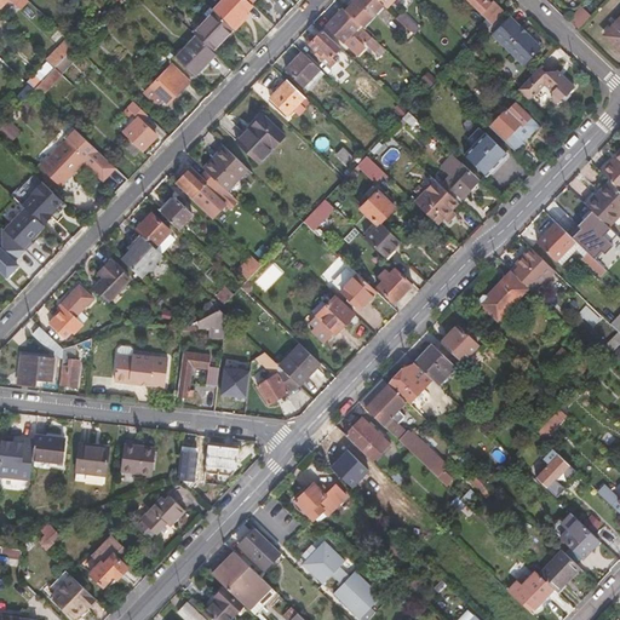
[(250,0),(230,0),(224,7),(219,5),(216,9),(216,10),(234,27),(236,29),(242,22),(244,17),(250,12),(256,5),(253,3),(250,0)]
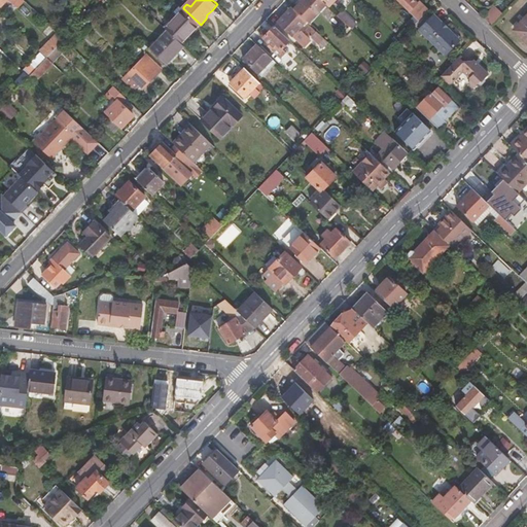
[(324,0),(303,0),(295,7),(310,21),(327,3),(324,0)]
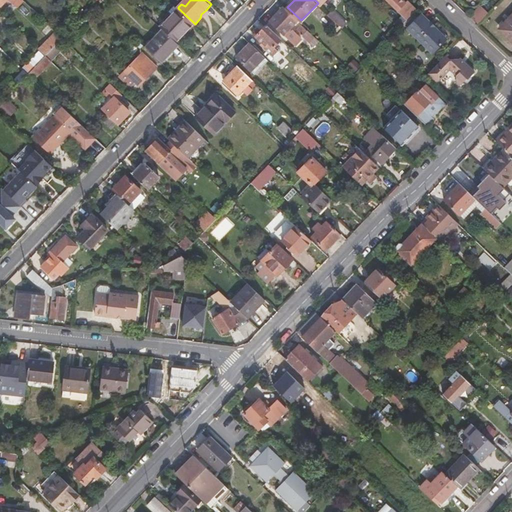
[(387,0),(400,12),(408,20),(418,9),(408,0),(406,0),(405,0),(387,0)]
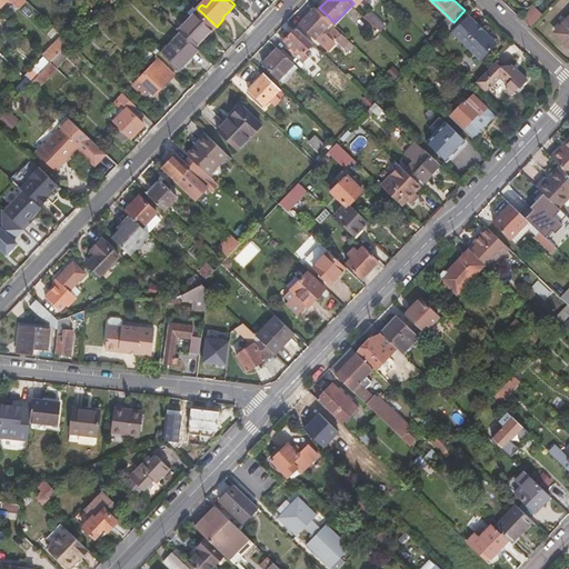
[(535,6),(525,17),(532,26),(543,15),(535,6)]
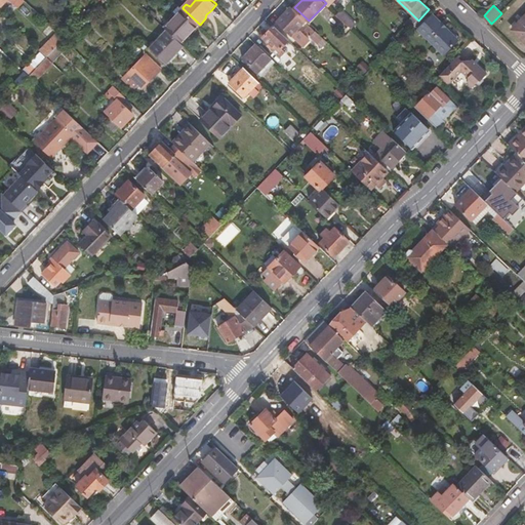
[(291,7),(278,21),(291,34),(306,21),(291,7)]
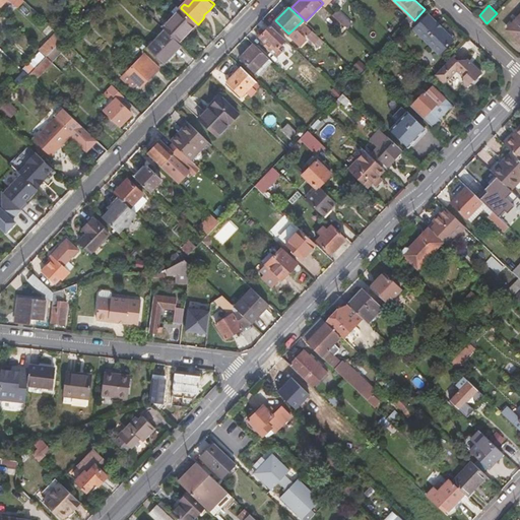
[(181,8),(164,26),(167,29),(179,41),(196,22),(181,8)]
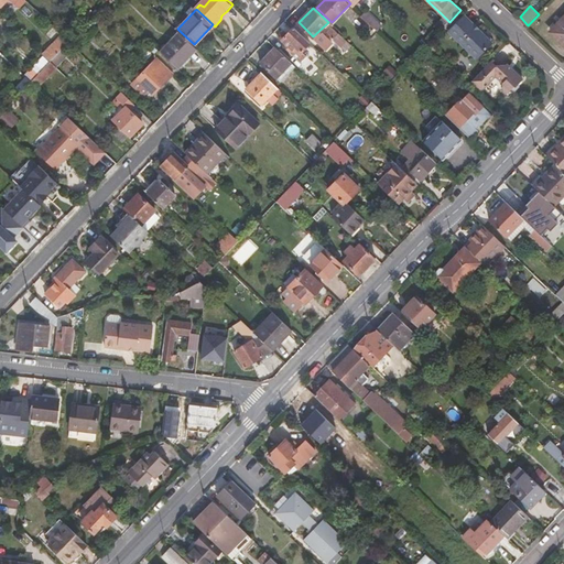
[(451,32),(478,58),(492,42),(466,15),(451,32)]
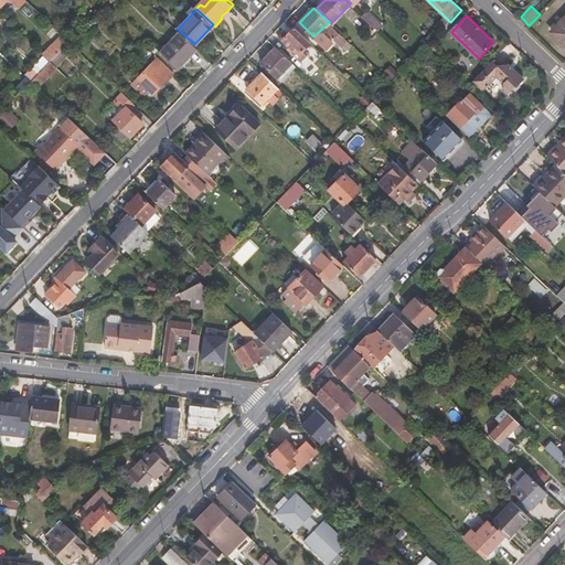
[(95,17),(84,27),(88,30),(98,20),(95,17)]
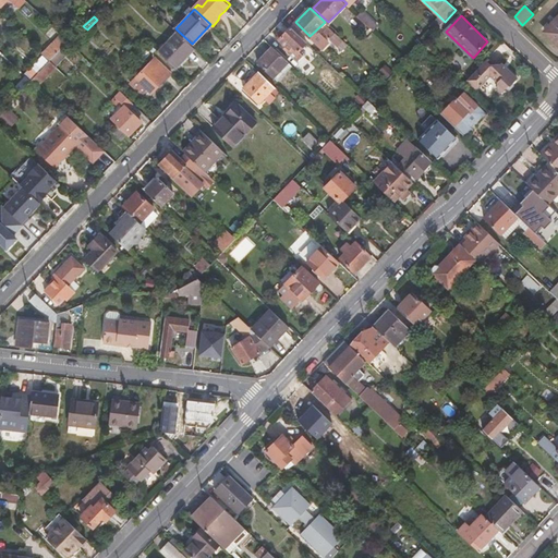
[(283,35),(292,45),(294,47),(292,49),(303,60),(308,55),(304,49),(311,43),(292,25),(283,35)]
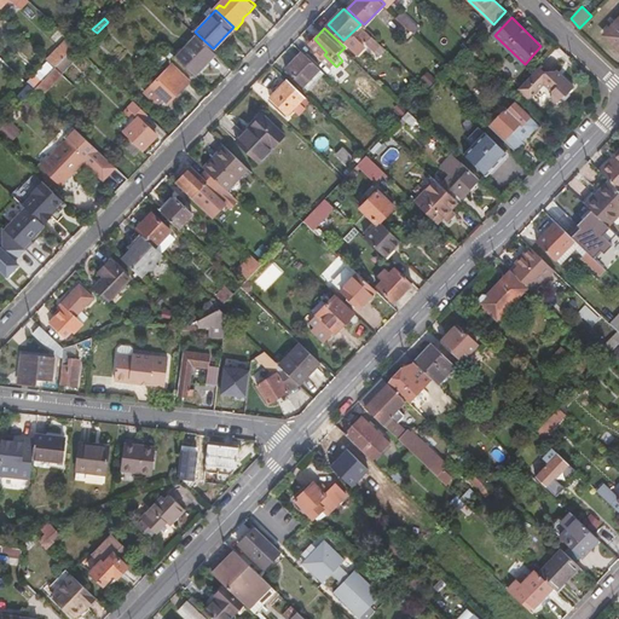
[(606,35),(611,40),(615,34),(612,29),(606,35)]
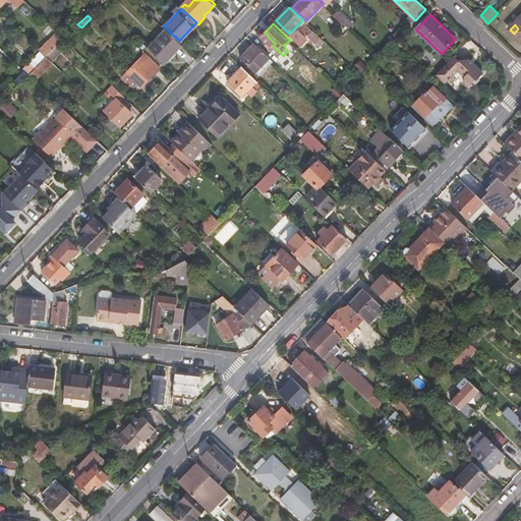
[(302,33),(319,48),(325,42),(308,26),(302,33)]
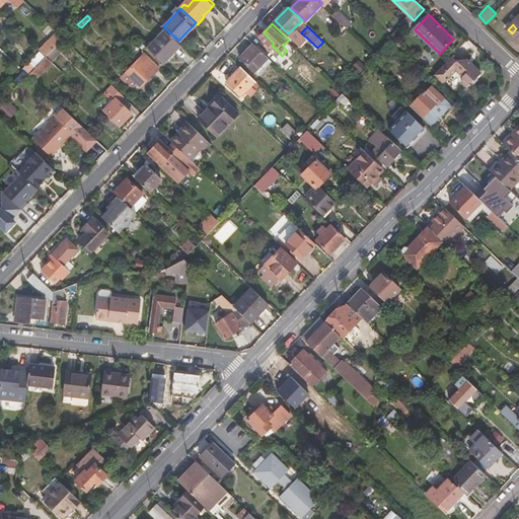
[(149,47),(156,54),(165,62),(182,45),(178,41),(166,29),(149,47)]
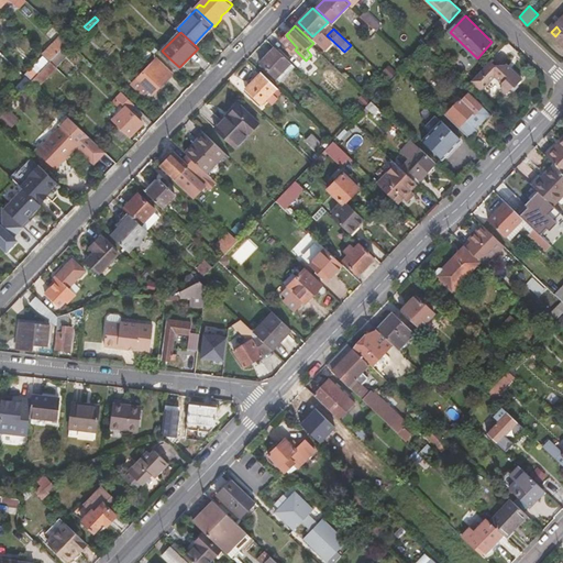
[(64,34),(45,54),(52,61),(61,51),(64,47),(70,41),(64,34)]
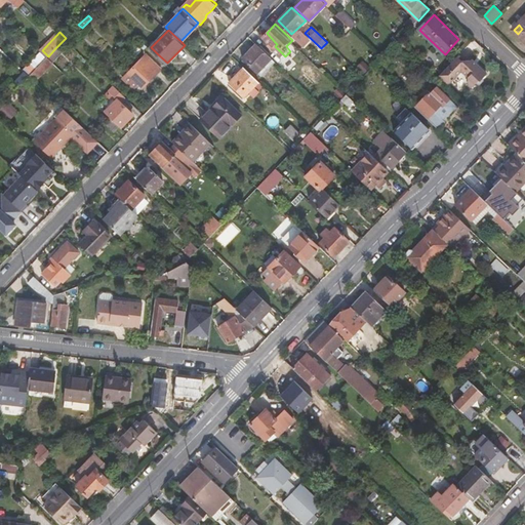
[(244,57),(259,72),(273,57),(258,42),(244,57)]
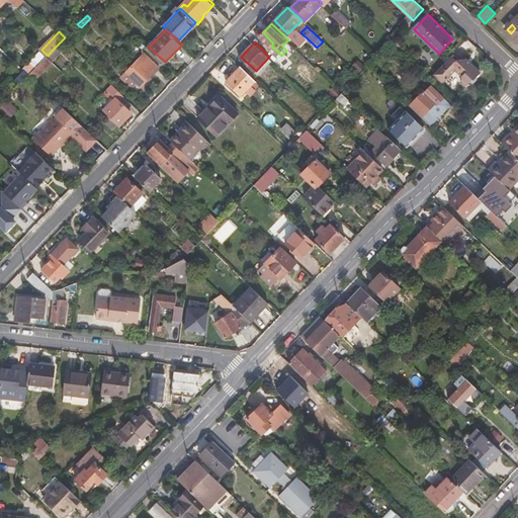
[(48,56),(54,61),(65,50),(59,44),(56,47),(48,56)]
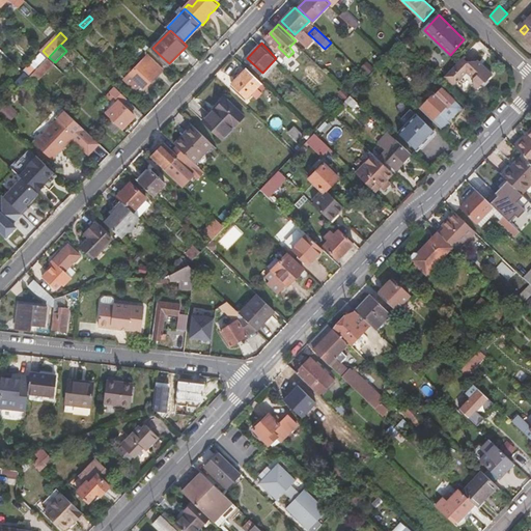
[(141,84),(145,88),(164,70),(148,55),(131,74),(141,84)]
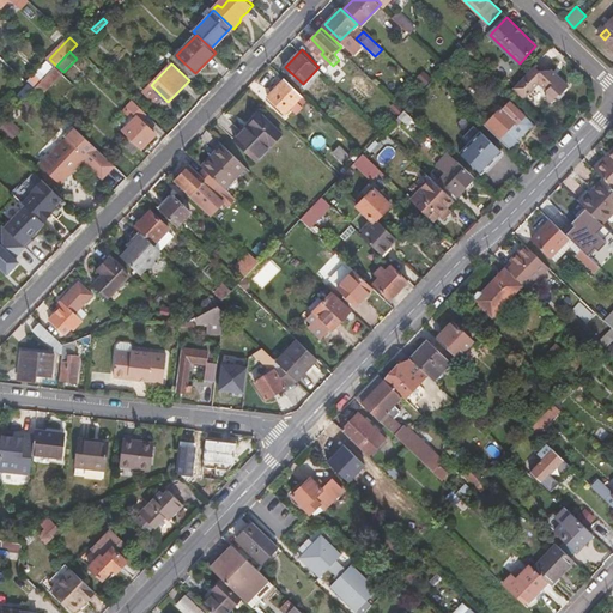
[(56,66),(36,87),(42,93),(64,72),(56,66)]
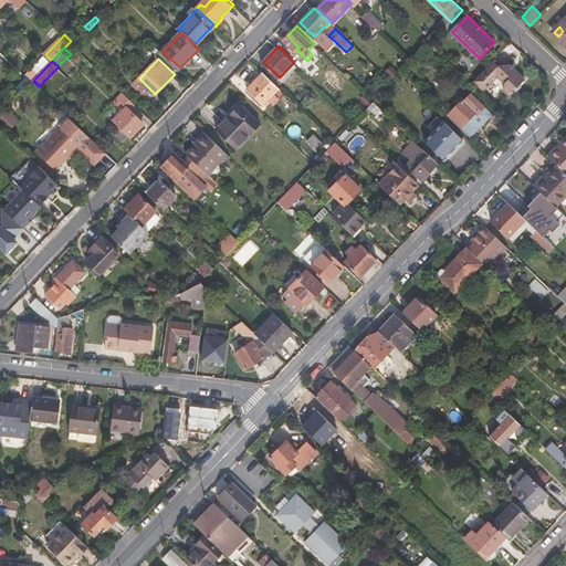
[(500,75),(506,82),(505,92),(509,94),(515,87),(516,88),(525,80),(509,64),(507,66),(501,64),(499,62),(496,64),(493,61),(474,82),(483,91),(500,75)]
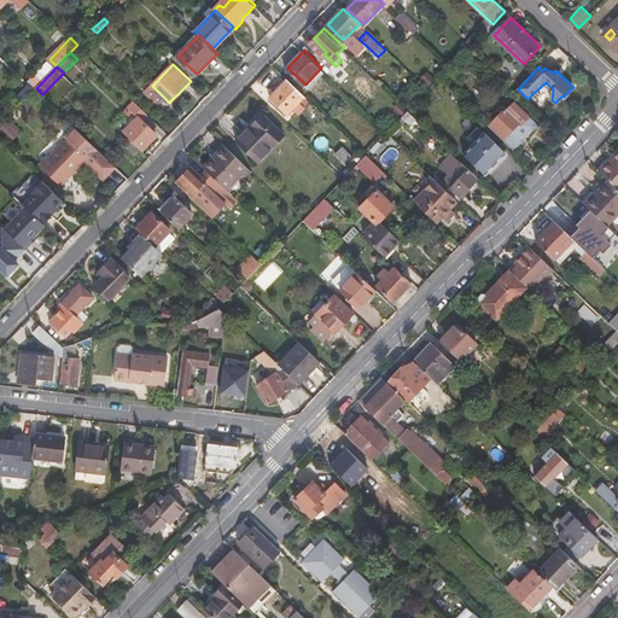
[(321,68),(305,85),(309,88),(326,73),(321,68)]
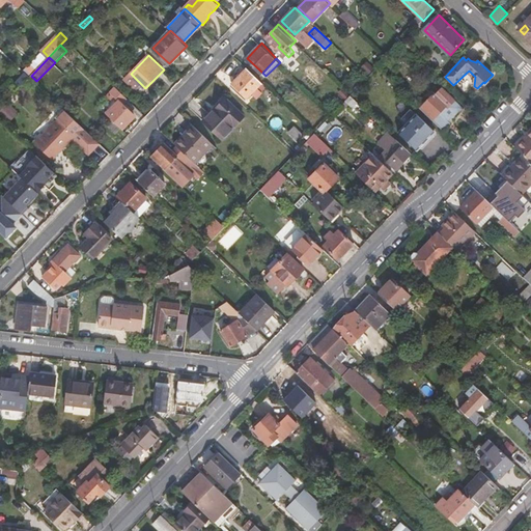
[(368,60),(361,67),(369,74),(375,66),(368,60)]
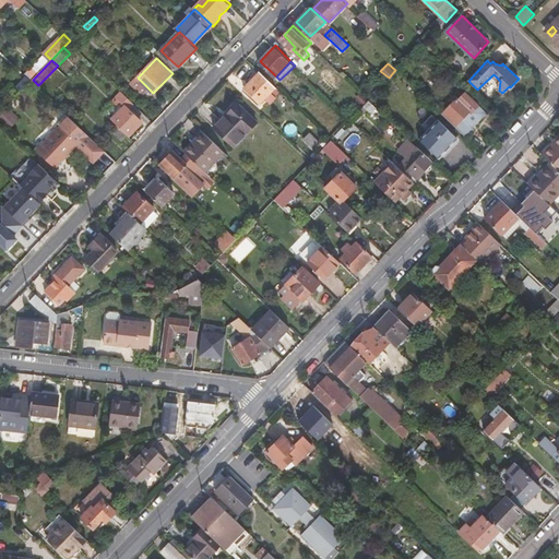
[(259,71),(245,86),(262,102),(266,97),(272,102),(275,98),(270,93),(275,87),(259,71)]
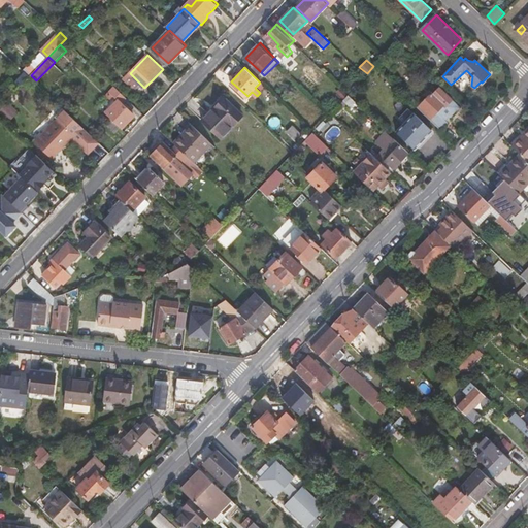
[(26,71),(13,85),(18,89),(31,75),(26,71)]
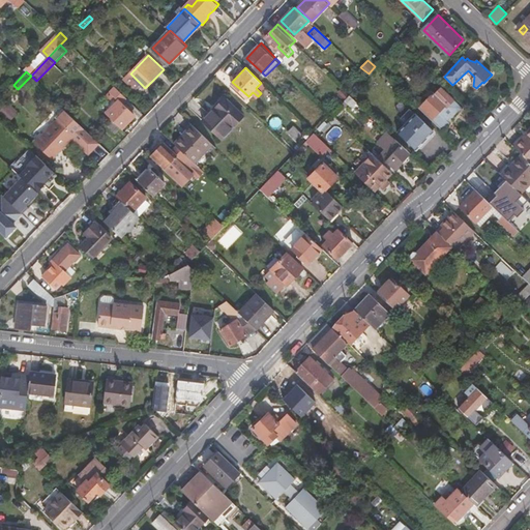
[(141,84),(130,74),(126,79),(137,88),(141,84)]
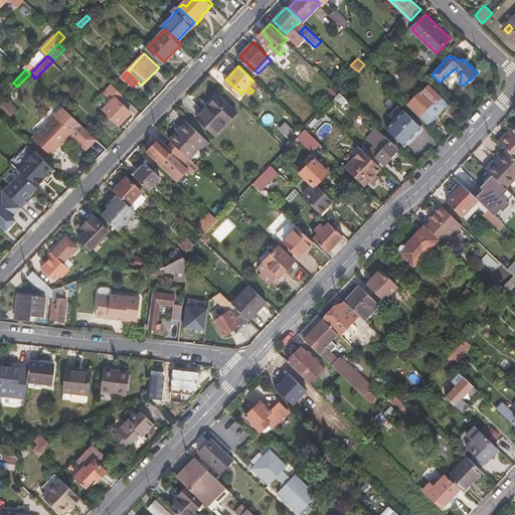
[(115,97),(103,109),(109,114),(113,118),(114,117),(120,122),(131,111),(120,100),(125,95),(112,82),(107,88),(115,97)]
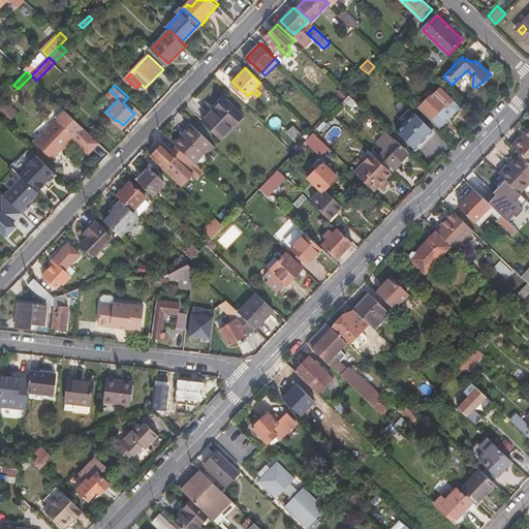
[(433,92),(418,107),(441,129),(448,122),(446,120),(449,118),(450,119),(462,106),(440,86),(434,93),(433,92)]
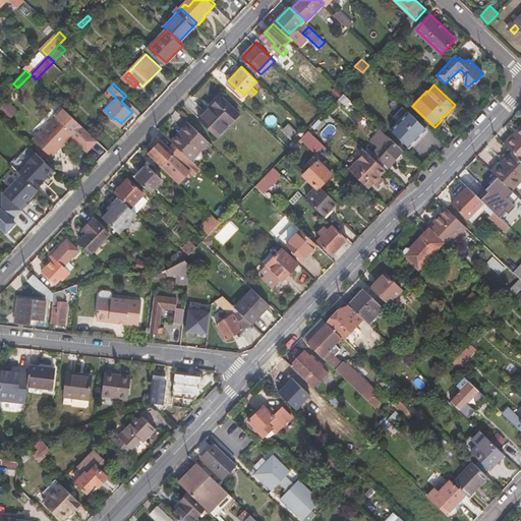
[(334,90),(340,96),(344,92),(337,85),(334,90)]
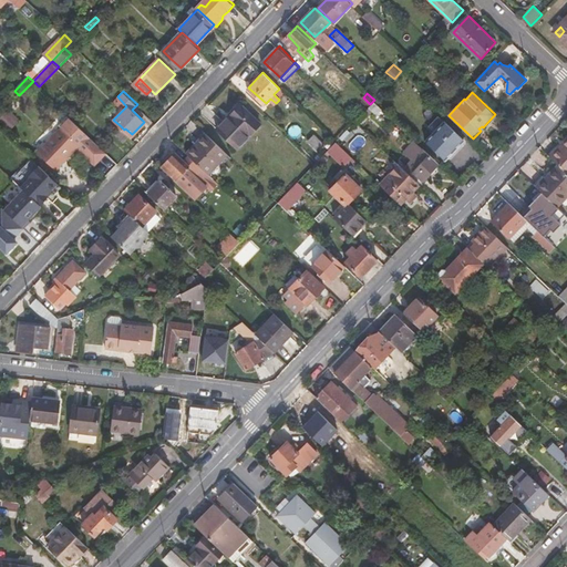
[(371,106),(378,114),(383,109),(375,102),(371,106)]
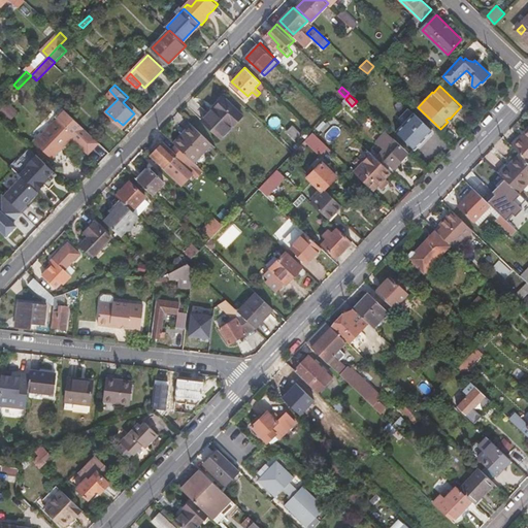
[(213,107),(233,126),(243,116),(225,97),(213,107)]
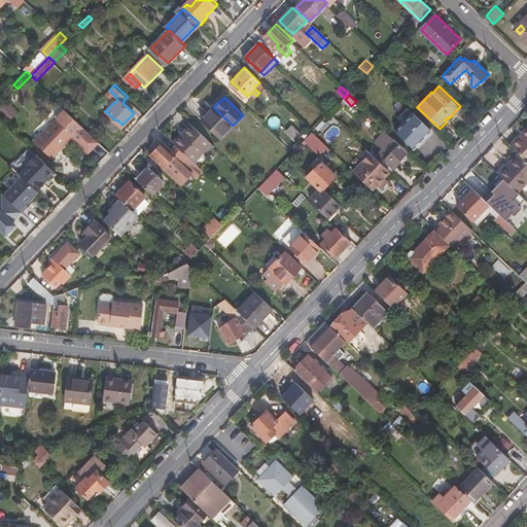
[(203,118),(221,137),(233,126),(213,107),(203,118)]
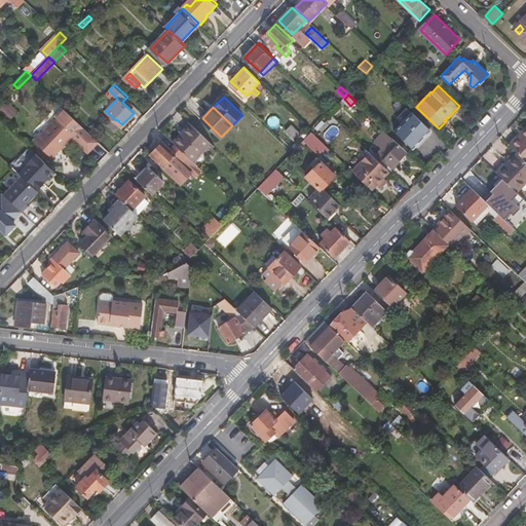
[(415,113),(398,132),(414,148),(431,129),(415,113)]
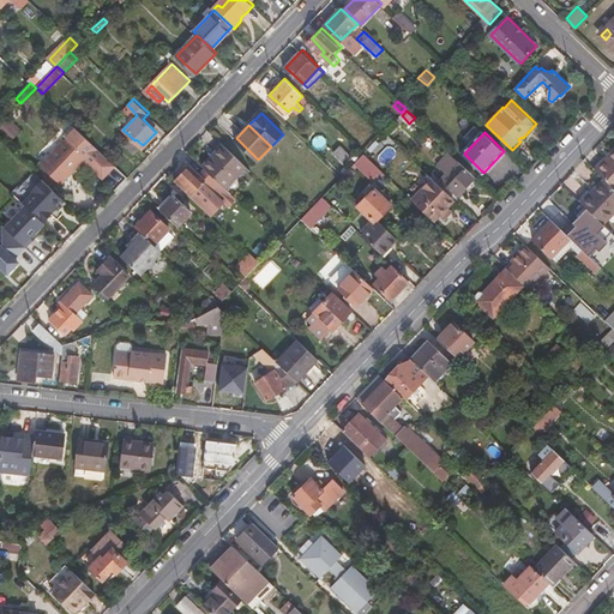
[(125,143),(134,154),(142,146),(134,140),(130,136),(125,143)]
